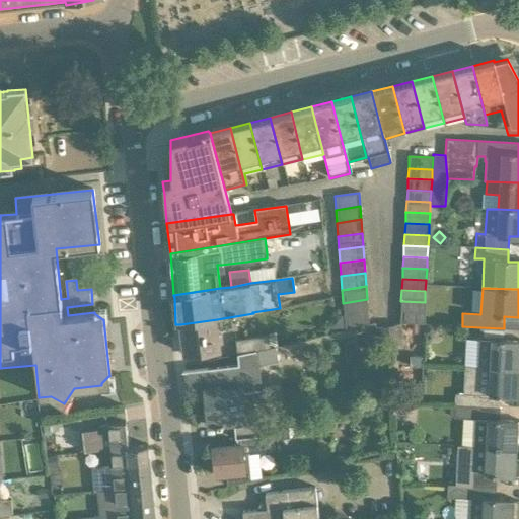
[(343,303),(344,316),(368,313),(367,299),(343,303)]
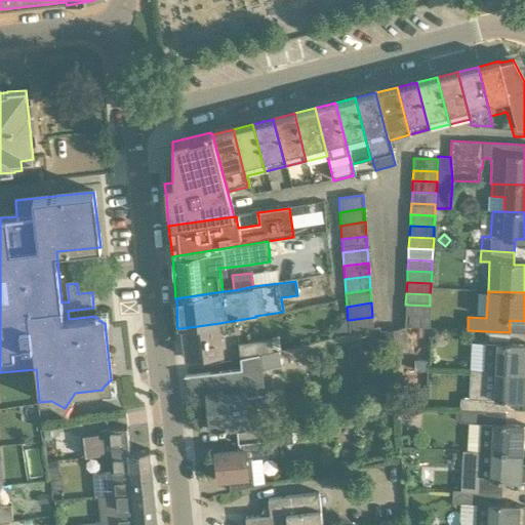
[(430,306),(405,305),(405,316),(429,317),(430,306)]
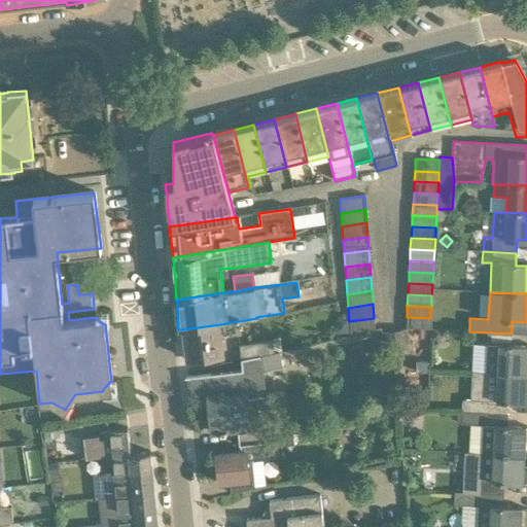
[(430,318),(407,317),(406,327),(430,329),(430,318)]
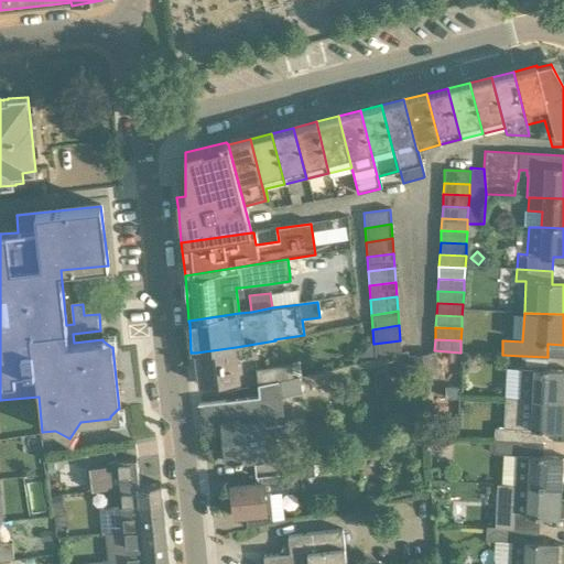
[(373,344),(375,358),(401,355),(400,340),(373,344)]
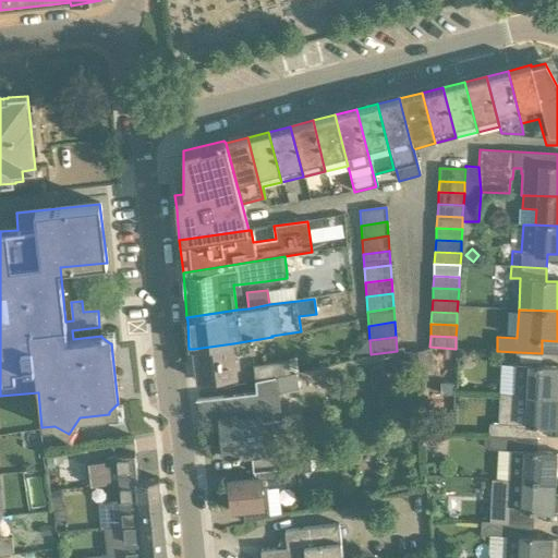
[(355,354),(370,353),(368,339),(359,339),(354,344),(355,354)]
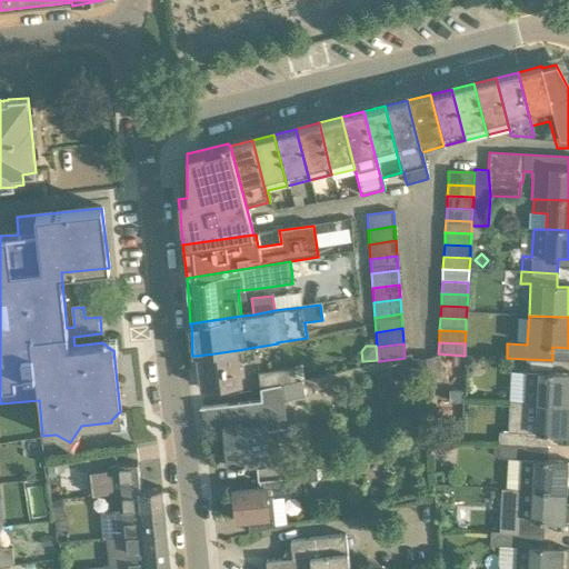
[(242,383),(238,350),(198,356),(201,389),(242,383)]
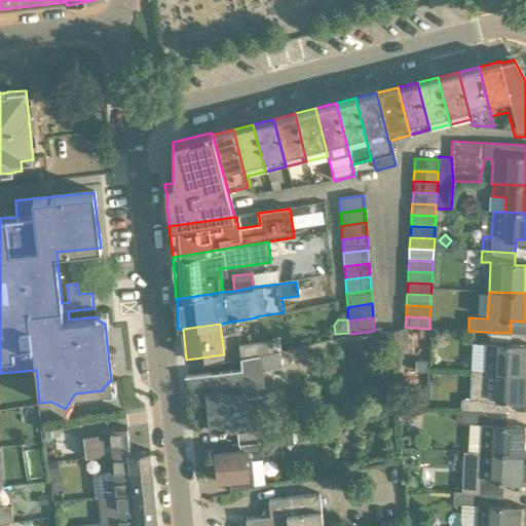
[(442,329),(430,328),(430,340),(438,340),(442,336),(442,329)]
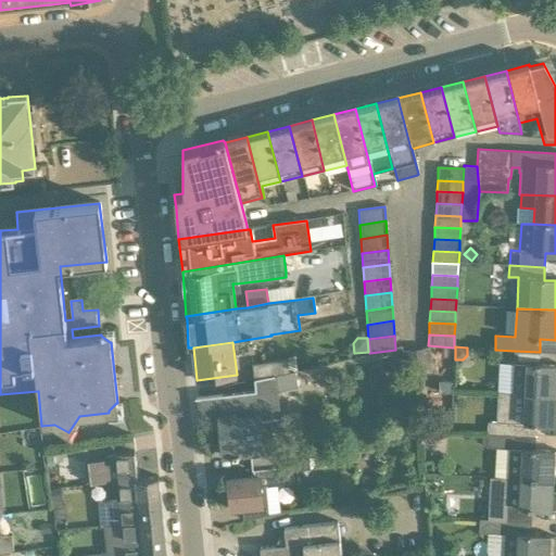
[(405,374),(434,368),(430,348),(401,352),(405,374)]
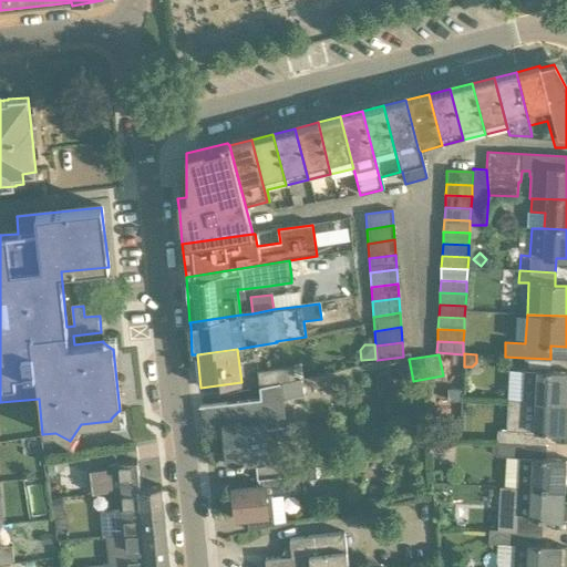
[(566,373),(549,372),(550,359),(525,358),(524,370),(536,372),(534,401),(515,400),(515,401),(566,403),(566,373)]
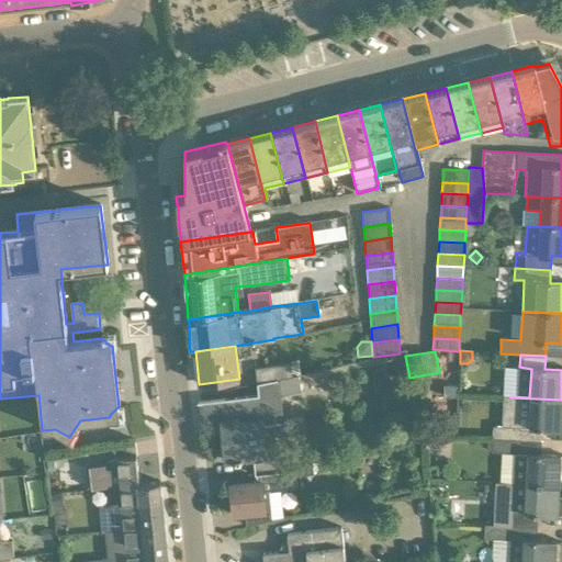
[(257,384),(291,377),(290,364),(255,369),(257,384)]
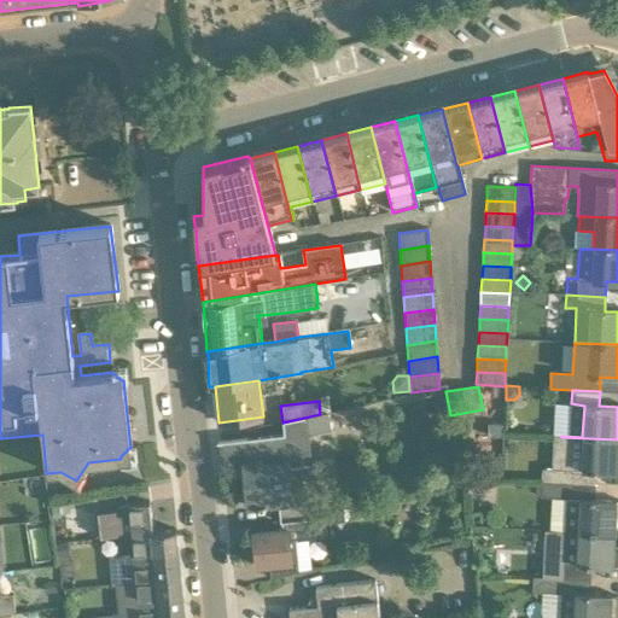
[(285,522),(310,518),(309,502),(304,503),(299,465),(312,464),(309,436),(331,431),(328,412),(320,414),(283,423),(284,436),(219,443),(221,466),(243,464),(246,507),(278,503),(280,522),(285,522)]
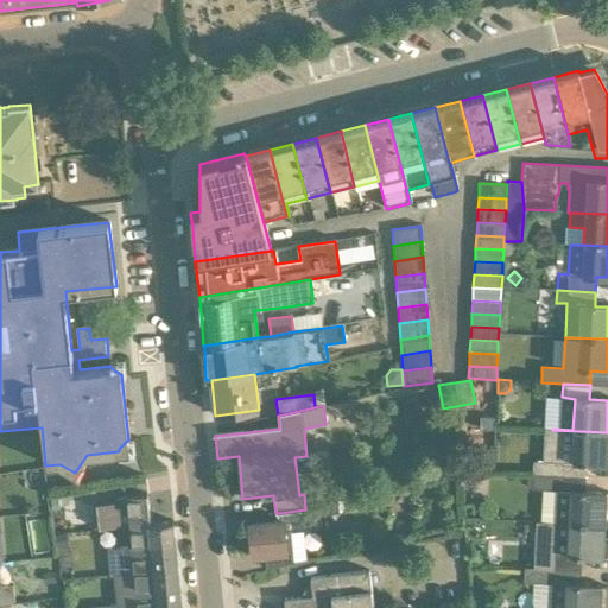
[(607,463),(607,437),(607,432),(552,430),(551,462),(534,461),(533,475),(584,479),(586,464),(607,464),(607,463)]
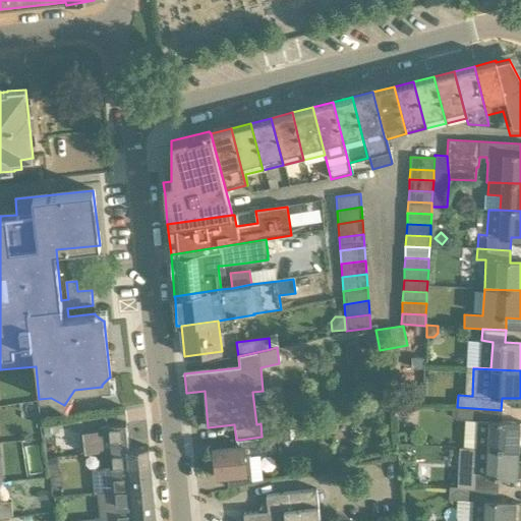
[(413,406),(394,405),(394,415),(412,415),(413,406)]
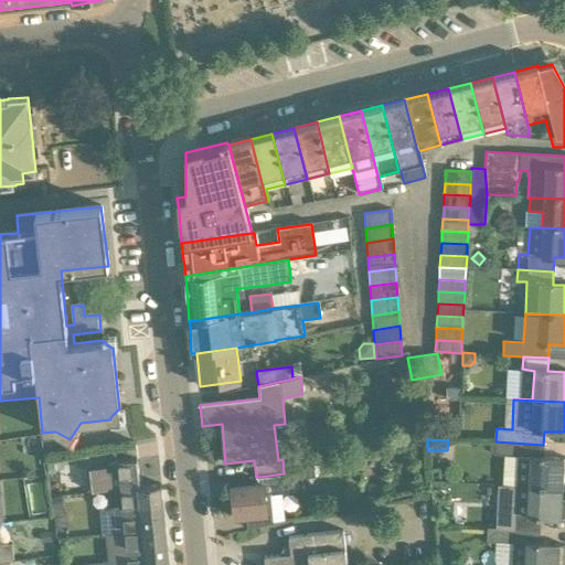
[(564,458),(543,457),(543,445),(496,441),(494,455),(515,456),(514,487),(561,489),(562,460),(564,459),(564,458)]
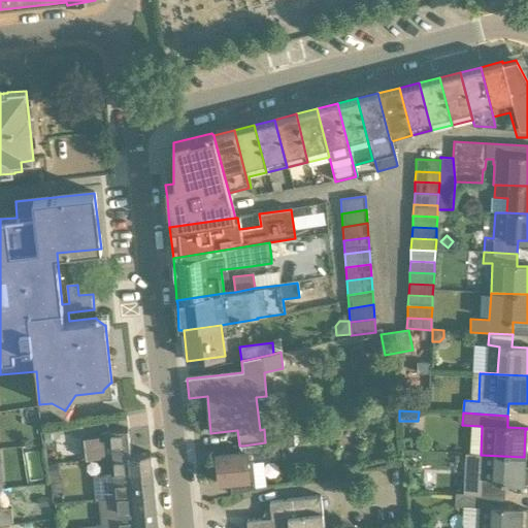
[(116,475),(153,470),(151,453),(131,455),(128,429),(110,431),(102,431),(103,436),(99,436),(98,428),(83,430),(86,460),(113,457),(116,475)]
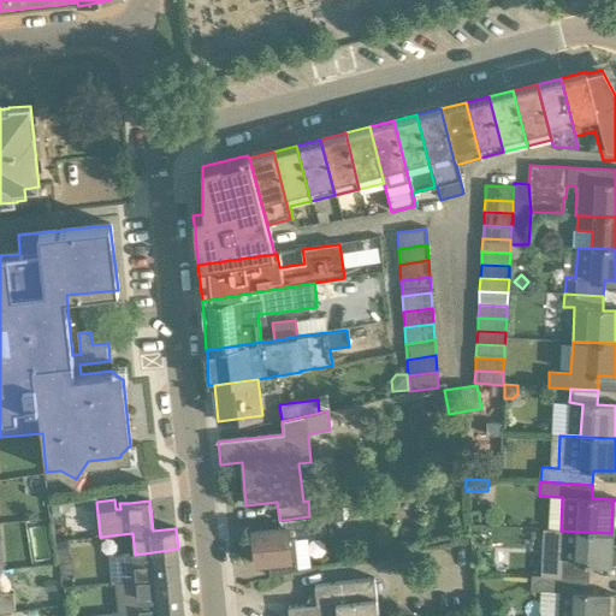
[(52,517),(61,516),(60,504),(51,505),(52,517)]
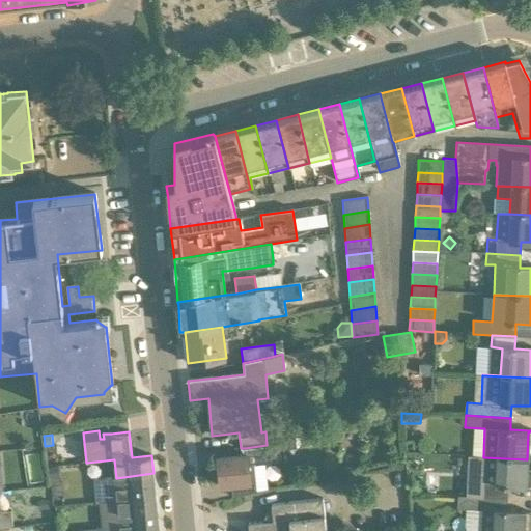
[(267,445),(245,448),(246,454),(217,457),(220,487),(231,486),(232,497),(256,493),(256,491),(268,490),(266,464),(277,463),(276,451),(297,449),(296,437),(275,440),(276,445),(267,445)]
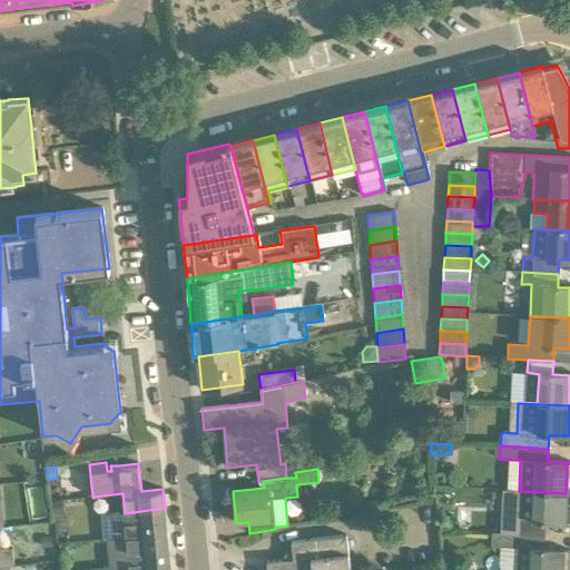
[(564,521),(566,493),(519,491),(518,534),(543,536),(544,521),(569,523),(569,522),(564,521)]
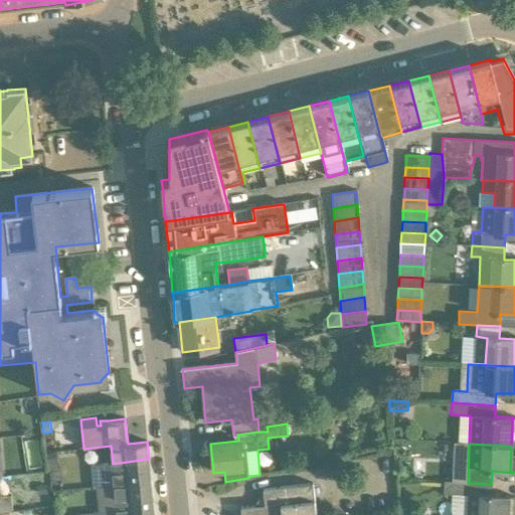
[(45,453),(47,464),(57,463),(56,452),(45,453)]
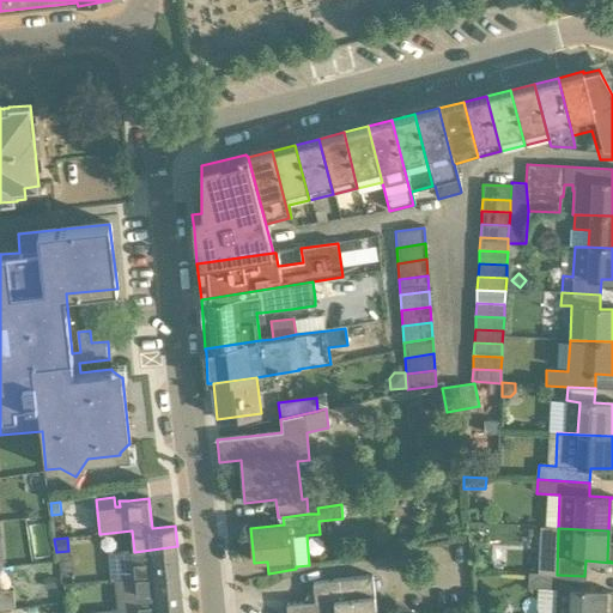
[(110,580),(115,580),(180,574),(177,546),(134,552),(116,553),(108,554),(110,580)]
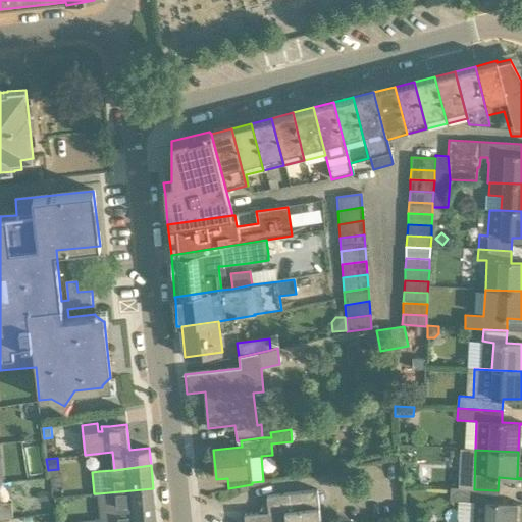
[(156,521),(153,488),(98,493),(100,519),(66,521),(65,521),(156,521)]
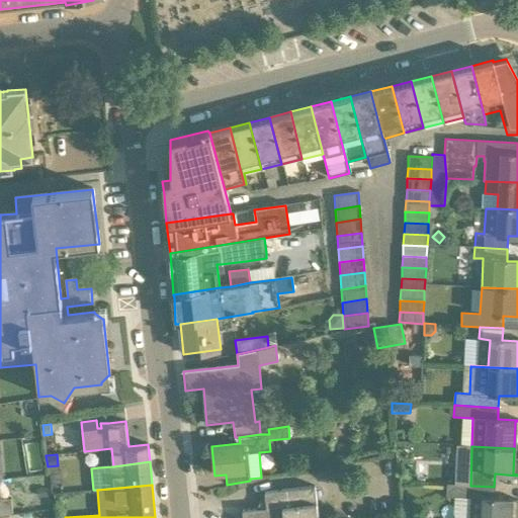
[(494,487),(470,486),(447,485),(446,496),(469,497),(469,517),(510,517),(512,501),(516,501),(516,500),(493,499),(494,487)]
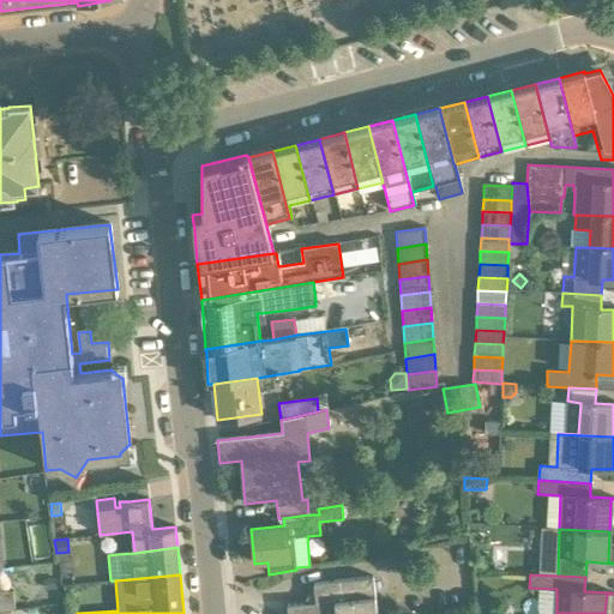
[(43,578),(44,589),(55,588),(54,577),(43,578)]
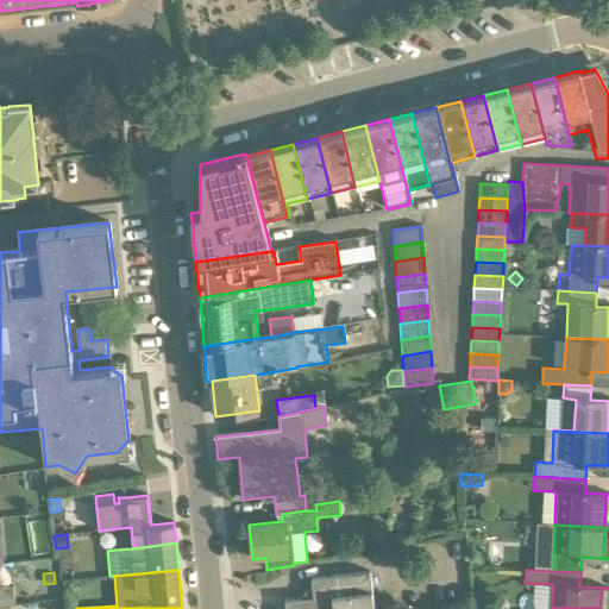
[(372,608),(370,573),(311,579),(313,597),(284,601),(284,608),(372,608)]
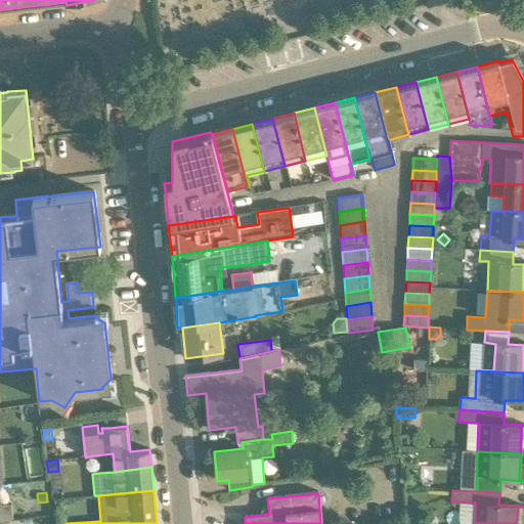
[(0,521),(12,520),(11,505),(0,506),(0,499),(0,521)]
